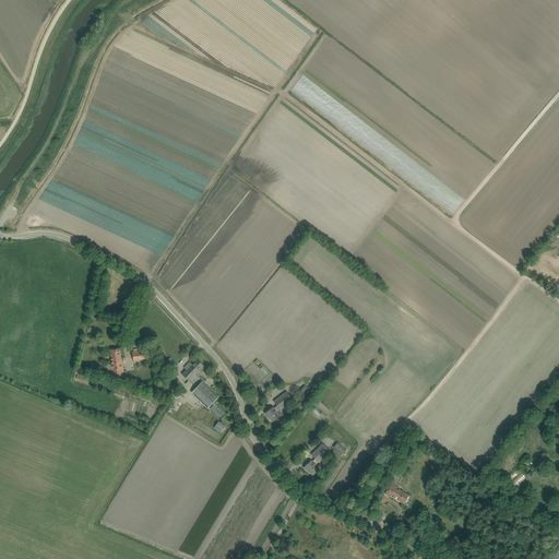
[(132,353),(133,360),(139,360),(149,359),(147,351),(138,352),(137,348),(133,349),(133,353),(132,353)]
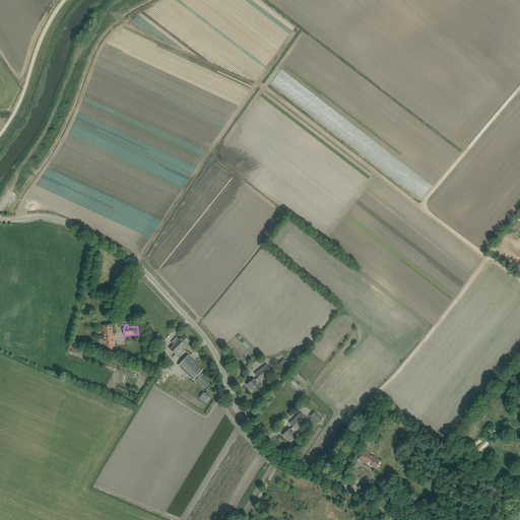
[(115,348),(113,333),(112,334),(111,325),(103,325),(104,339),(95,340),(96,351),(101,350),(101,354),(105,353),(104,350),(115,348)]
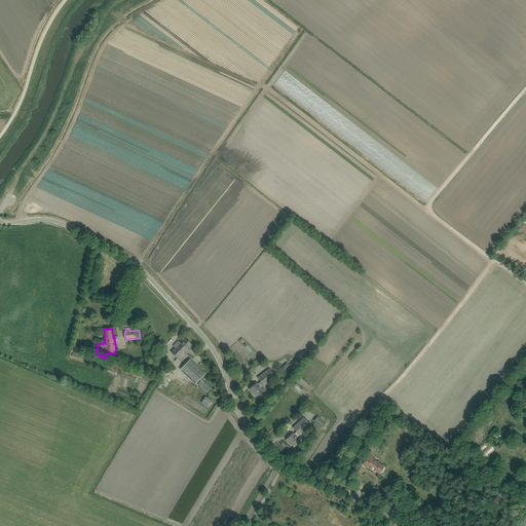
[(159,348),(160,347),(165,344),(159,337),(155,340),(154,341),(159,348)]
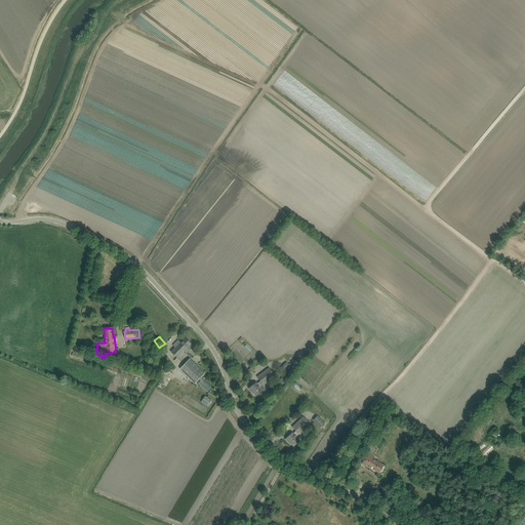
[(180,361),(183,358),(187,355),(184,352),(191,344),(185,337),(180,342),(177,340),(174,344),(172,346),(175,348),(171,352),(180,361)]
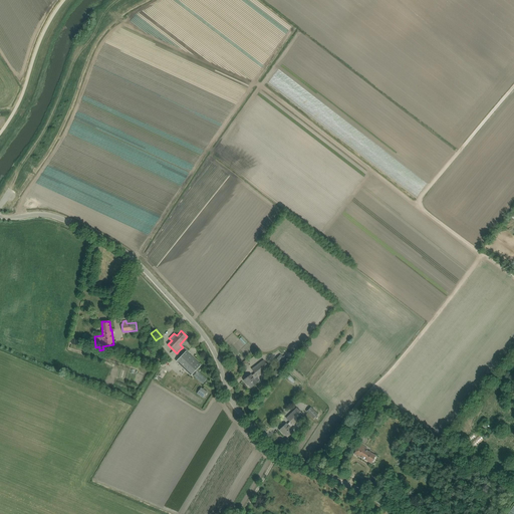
[(177,360),(188,371),(191,374),(201,365),(186,351),(177,360)]
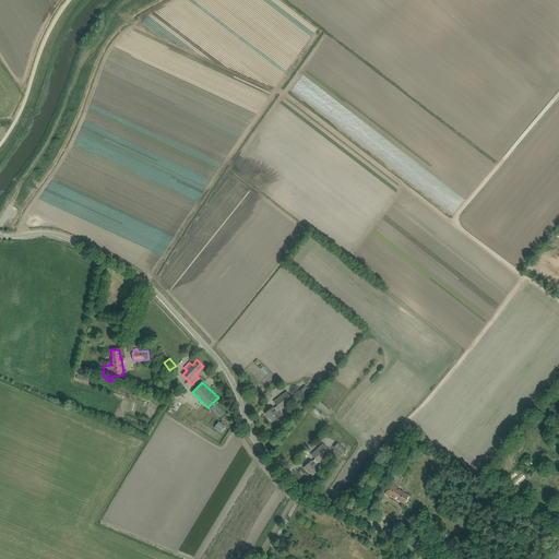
[(305,397),(311,391),(312,389),(310,385),(308,388),(305,385),(298,392),(305,397)]
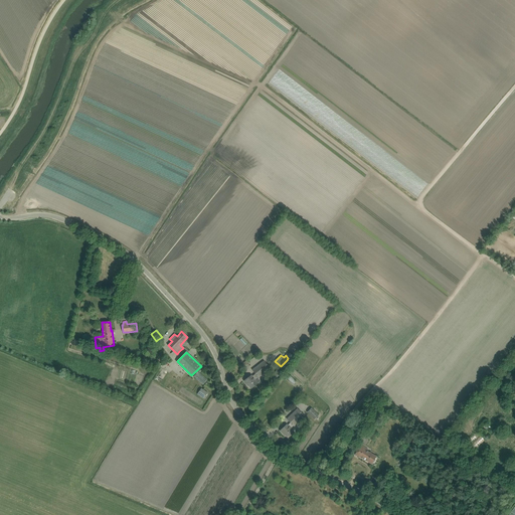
[(251,375),(244,381),(246,384),(247,383),(250,388),(254,385),(258,383),(261,380),(258,376),(270,368),(268,366),(264,361),(255,366),(251,369),(255,374),(252,376),(251,375)]
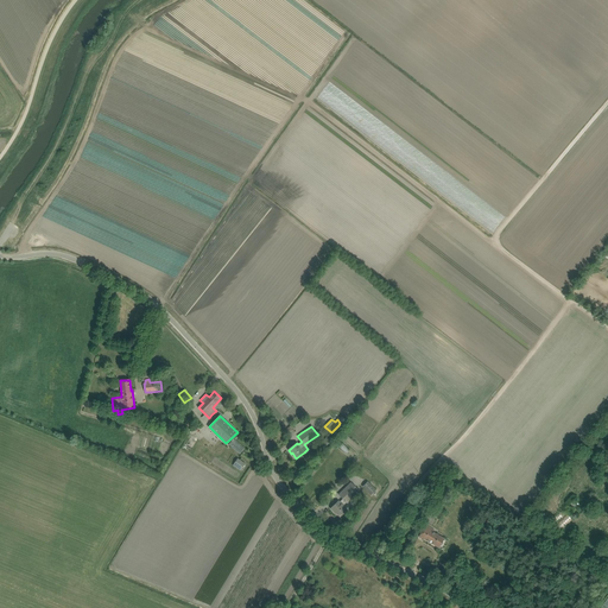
[(228,444),(240,455),(245,448),(234,438),(228,444)]
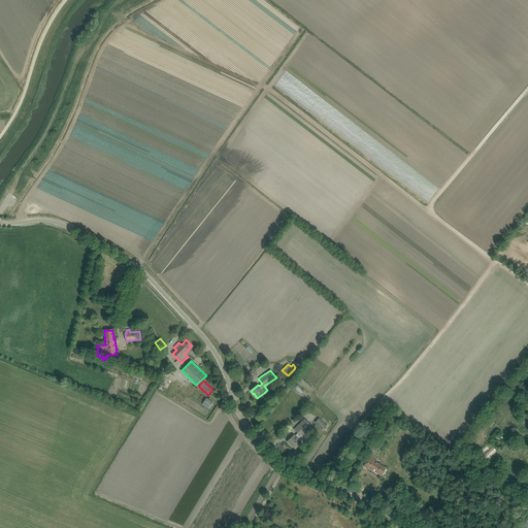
[(295,388),(302,395),(305,393),(298,385),(295,388)]
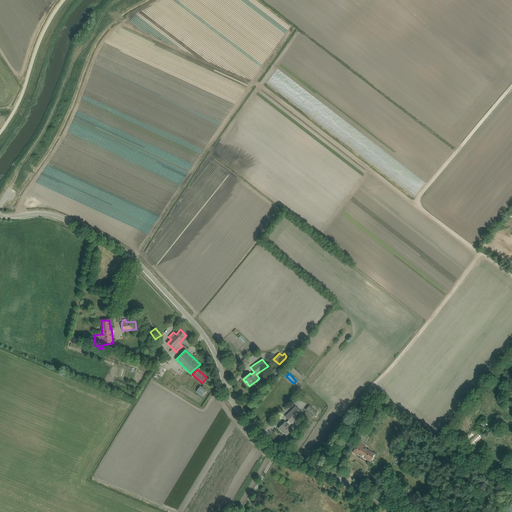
[(203,396),(206,390),(200,386),(197,390),(196,392),(203,396)]
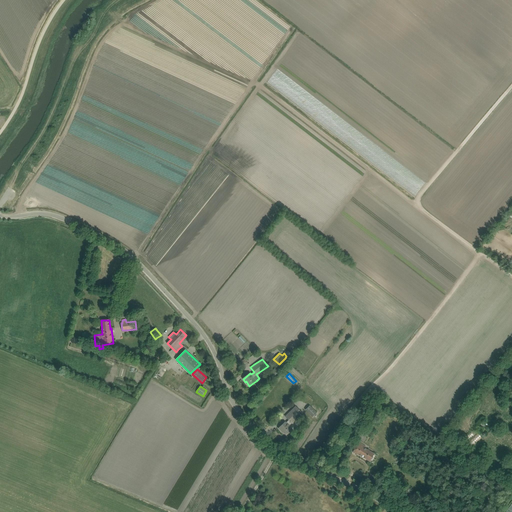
[(286,435),(290,431),(292,429),(289,425),(303,412),(296,405),(290,411),(285,416),(289,420),(286,423),(285,422),(278,428),(281,431),(282,430),(286,435)]
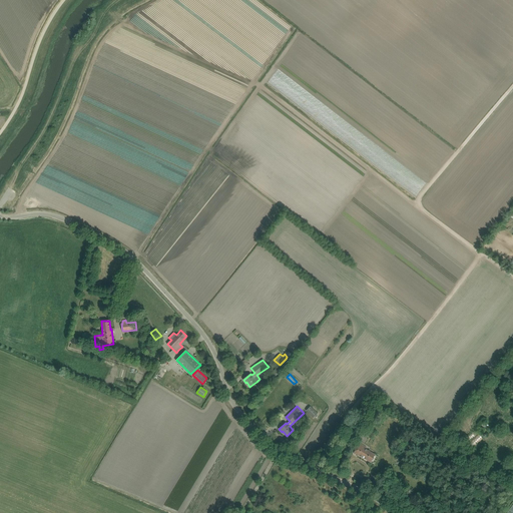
[(311,406),(306,411),(313,418),(317,414),(311,406)]
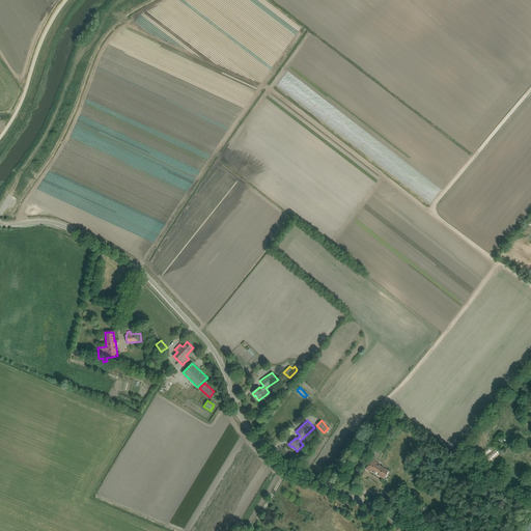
[(498,440),(503,445),(507,441),(502,436),(498,440)]
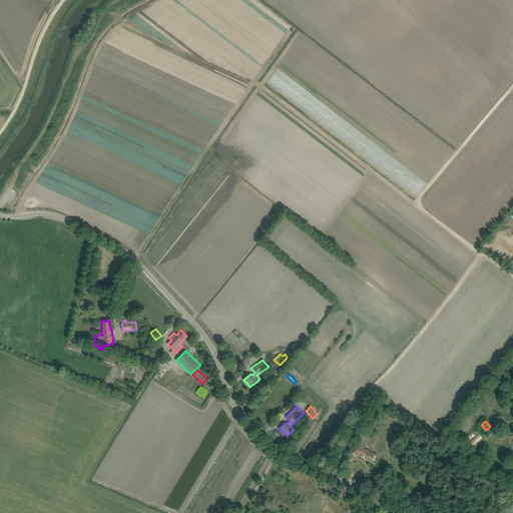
[(478,446),(485,439),(480,434),(473,441),(478,446)]
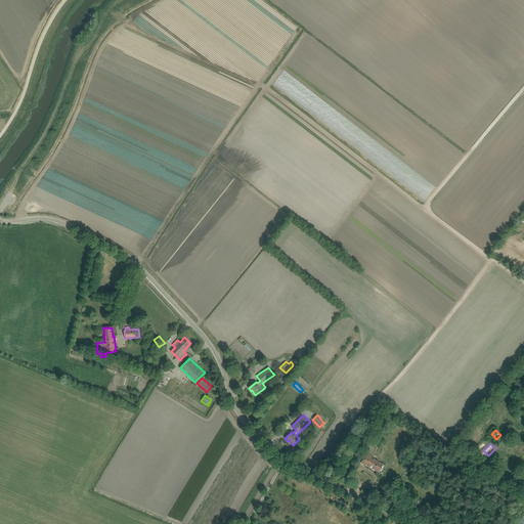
[(378,472),(381,468),(383,464),(373,459),(374,456),(366,452),(361,463),(378,472)]
